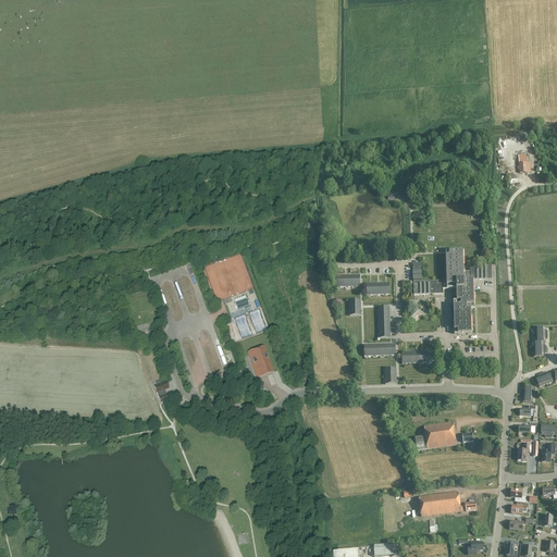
[(463,272),(463,251),(446,251),(447,281),(422,282),(421,263),(412,263),(413,295),(443,294),(443,289),(457,289),(457,301),(454,301),(455,334),(472,334),(471,309),(474,309),(474,280),(492,280),(492,265),(470,267),(471,272),(463,272)]
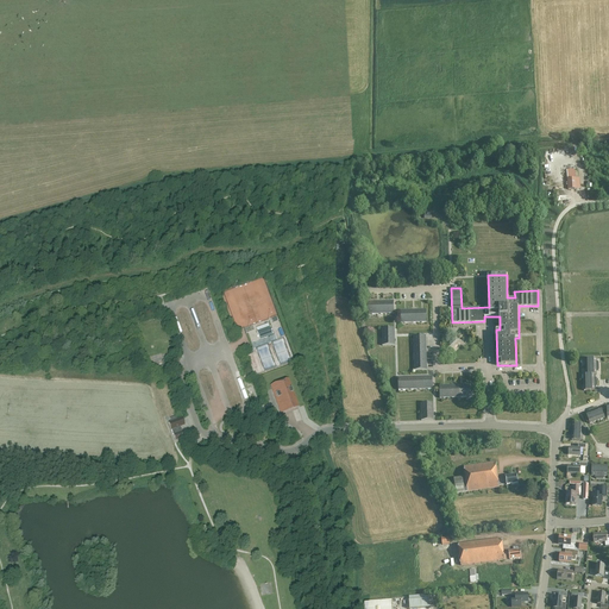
[(272,336),(269,327),(257,332),(259,340),(272,336)]
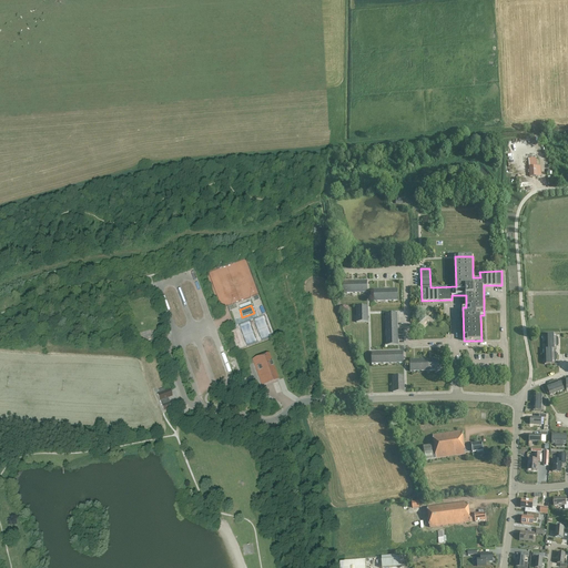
[(269,354),(253,361),(262,384),(264,383),(271,381),(275,379),(277,378),(269,354)]
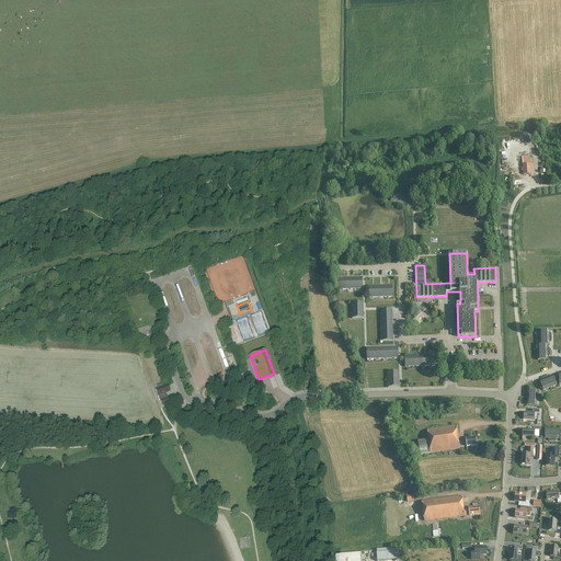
[(546,376),(550,388),(557,386),(553,376),(550,378),(549,375),(546,376)]
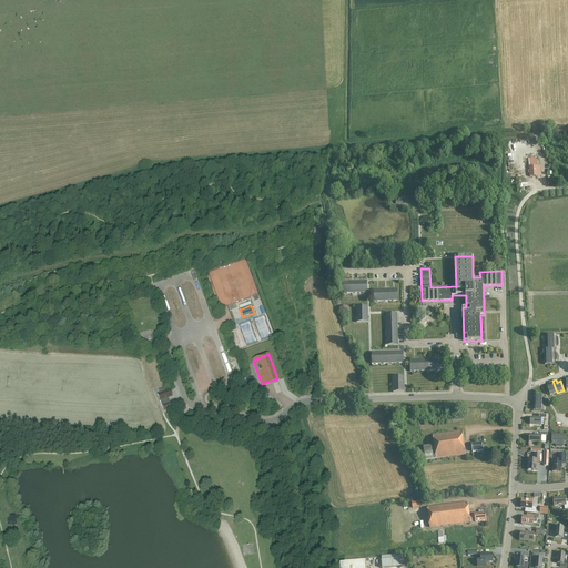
[(550,395),(557,393),(553,381),(549,382),(550,385),(547,386),(550,395)]
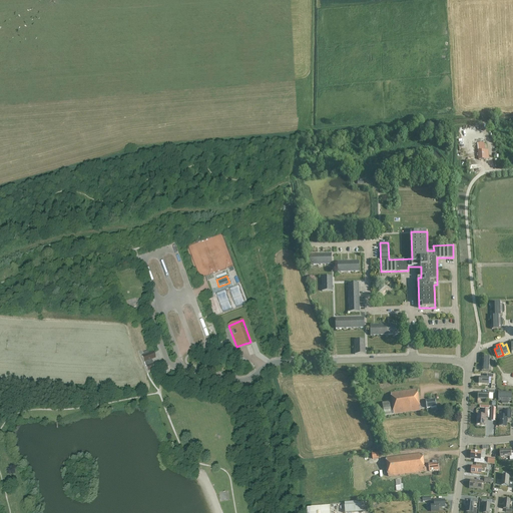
[(153,364),(151,360),(155,358),(153,352),(149,354),(148,351),(143,353),(144,356),(141,356),(144,363),(144,362),(147,371),(155,369),(153,364)]
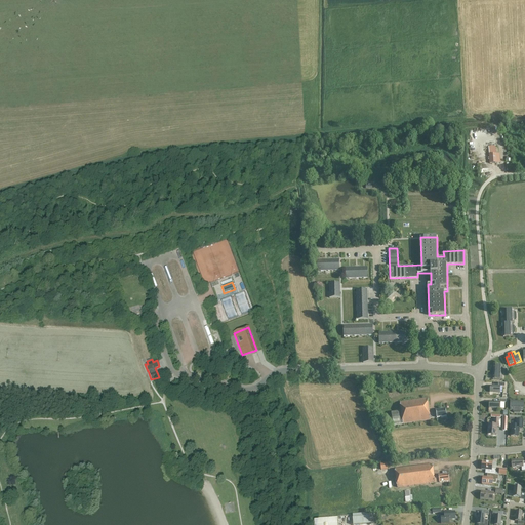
[(500,387),(505,387),(505,384),(498,384),(498,387),(490,386),(490,392),(500,393),(500,387)]
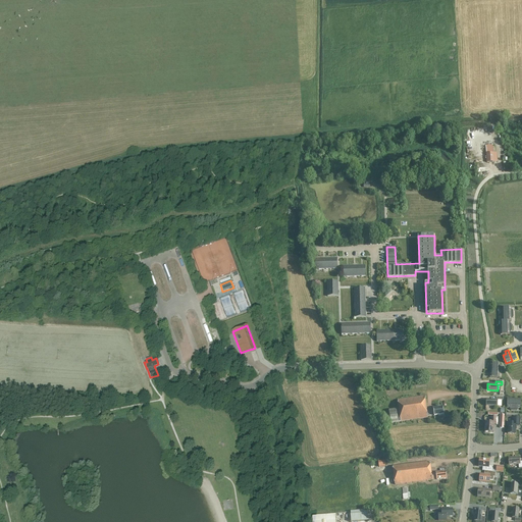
[(433,410),(427,411),(424,397),(398,401),(399,409),(388,411),(390,423),(428,418),(427,417),(434,416),(434,417),(445,415),(444,407),(433,409),(433,410)]
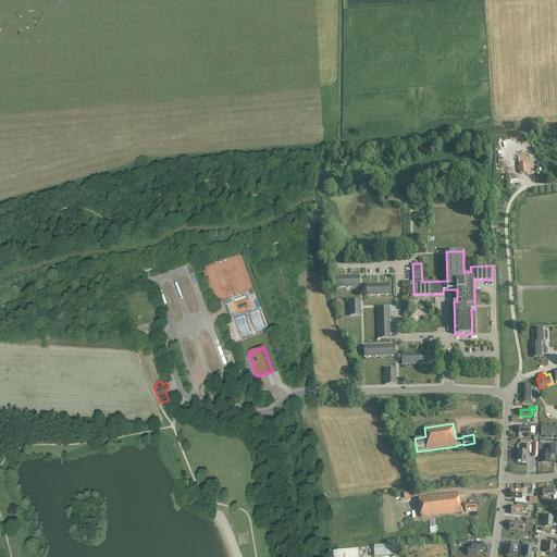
[(531,428),(537,428),(537,424),(530,423),(530,426),(519,426),(519,433),(531,433),(531,428)]
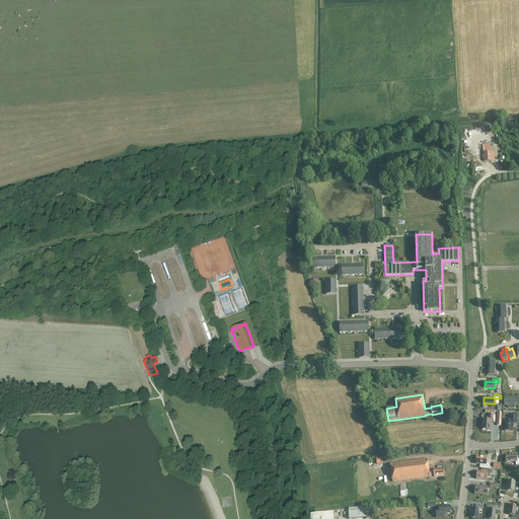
[(495,415),(489,414),(488,420),(483,420),(483,430),(491,430),(491,421),(495,421),(495,415)]
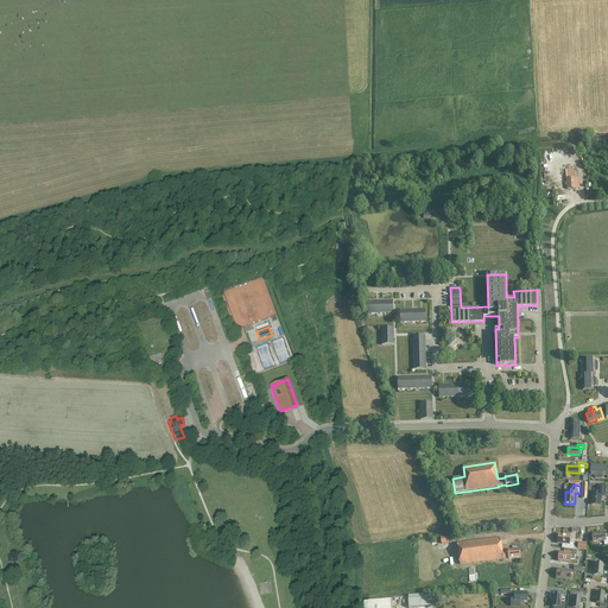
[(606,487),(597,486),(597,493),(591,493),(591,496),(591,505),(600,506),(601,499),(602,495),(606,495),(606,487)]
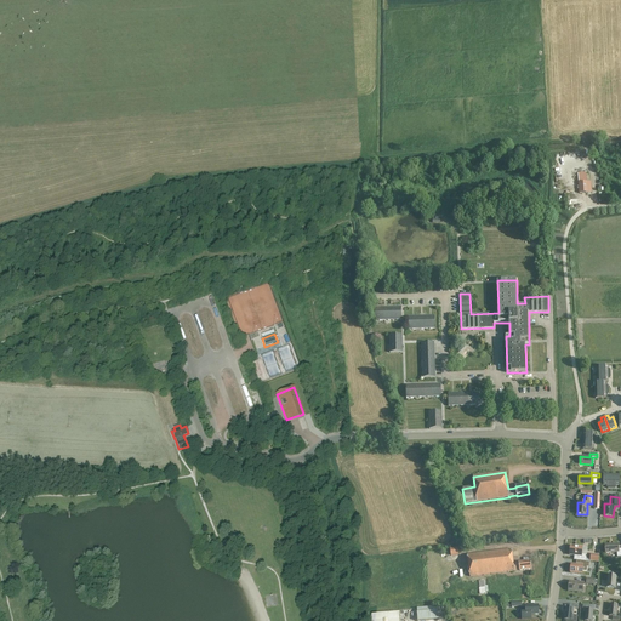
[(620,548),(619,550),(619,543),(605,545),(605,553),(617,553),(617,557),(620,557),(620,548)]
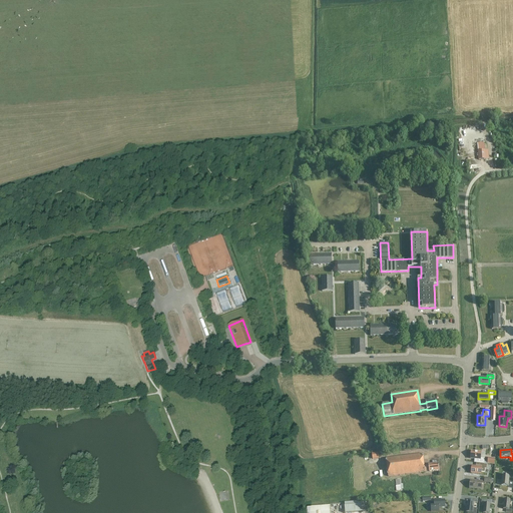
[(484,464),(485,459),(481,458),(481,452),(471,451),(471,459),(476,459),(475,463),(476,463),(484,464)]
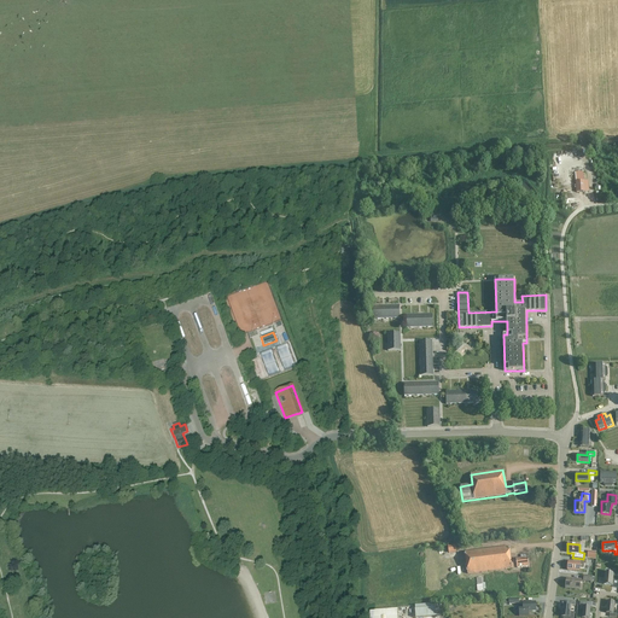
[(511,561),(509,547),(465,553),(467,575),(512,569),(512,567),(517,567),(517,569),(529,566),(529,559),(516,560),(516,561),(511,561)]
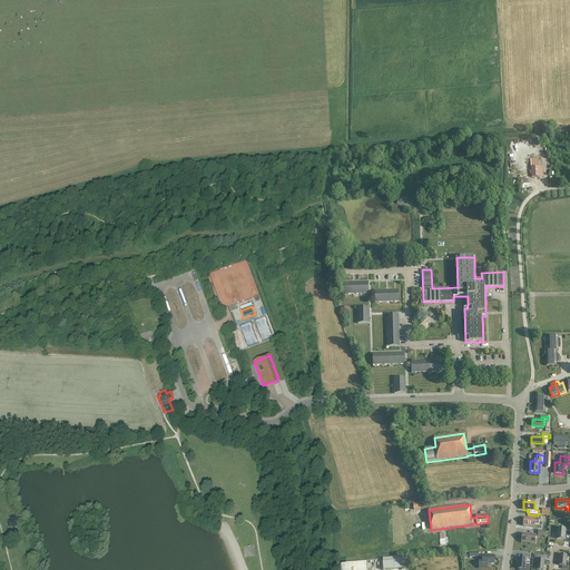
[(523,526),(534,527),(534,524),(539,524),(539,521),(541,521),(541,517),(538,516),(529,514),(529,518),(524,518),(523,526)]
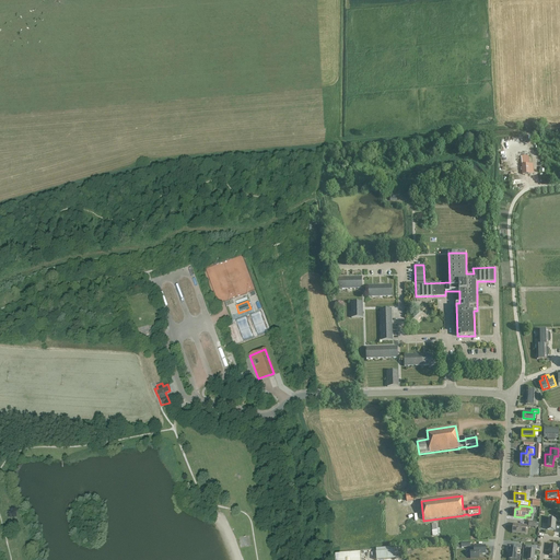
[(559,523),(559,516),(557,516),(556,520),(548,518),(547,529),(555,531),(556,524),(559,525),(559,523)]
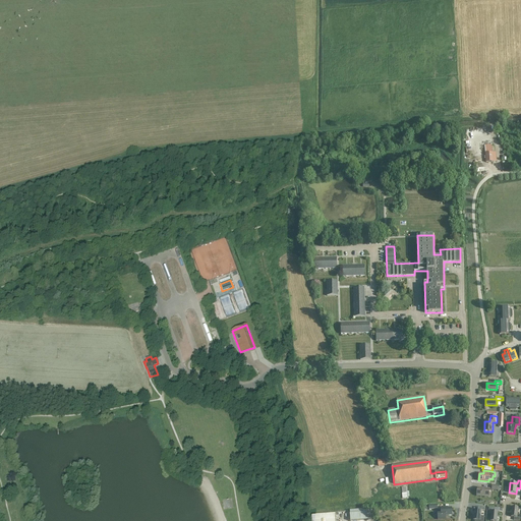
[(476,496),(488,497),(489,489),(477,487),(476,496)]
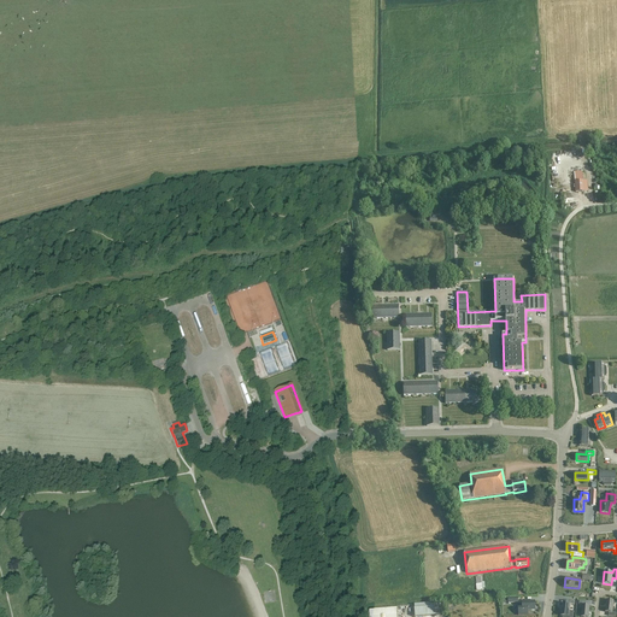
[(575,605),(575,601),(566,600),(566,604),(563,604),(562,616),(563,616),(562,616),(573,616),(574,612),(569,611),(570,604),(575,605)]
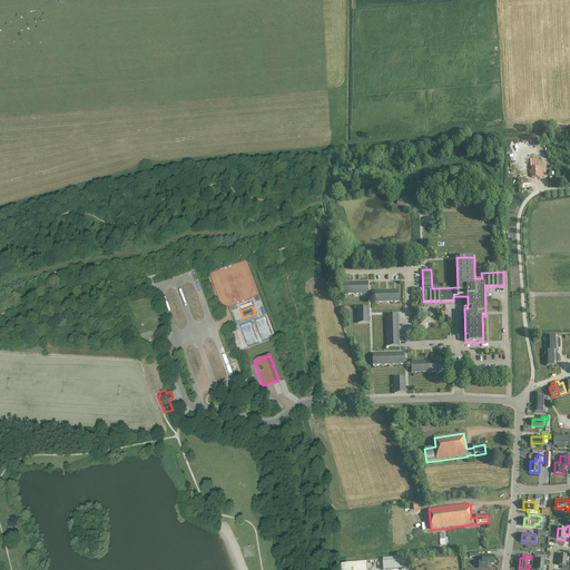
[(546,569),(546,567),(543,567),(544,560),(541,559),(541,556),(536,554),(534,559),(538,559),(537,569),(546,569)]
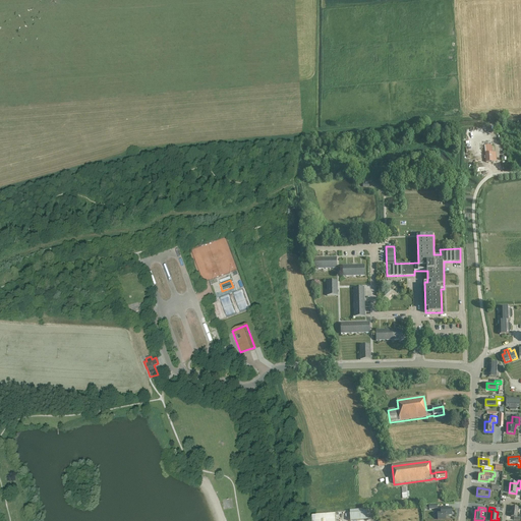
[(518,508),(512,507),(511,517),(514,517),(514,520),(520,520),(520,518),(517,517),(518,508)]
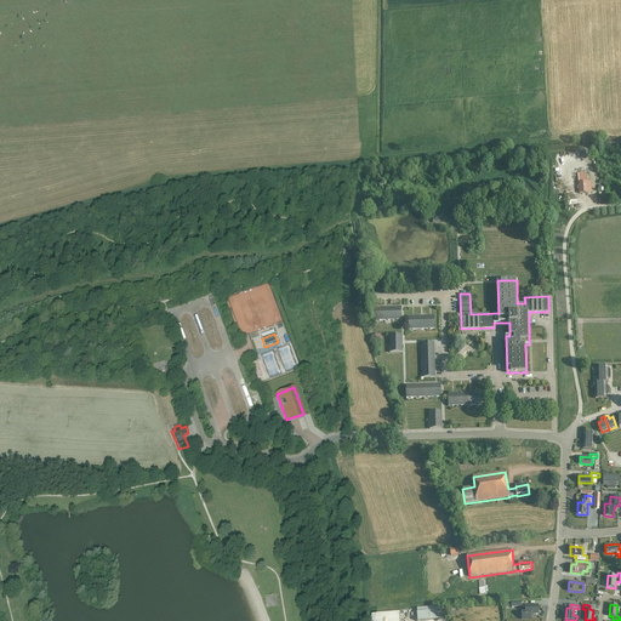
[(539,614),(539,605),(530,607),(530,605),(525,605),(525,608),(522,608),(523,615),(522,615),(522,620),(531,619),(531,615),(539,614)]
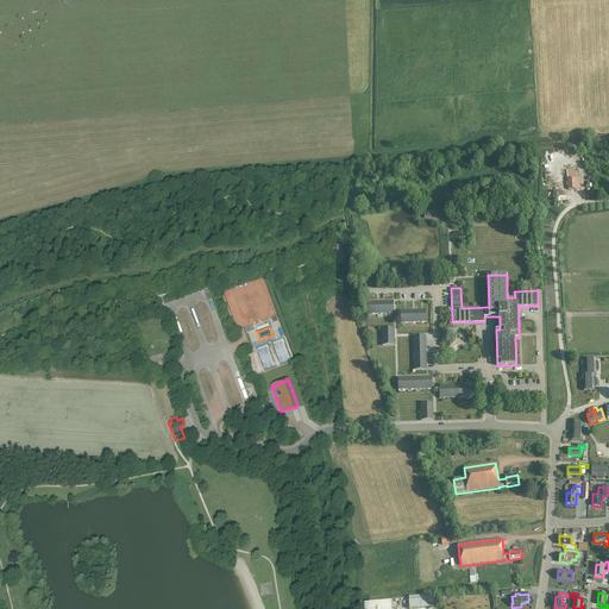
[(415,608),(437,608),(437,595),(409,597),(409,608),(415,608)]
